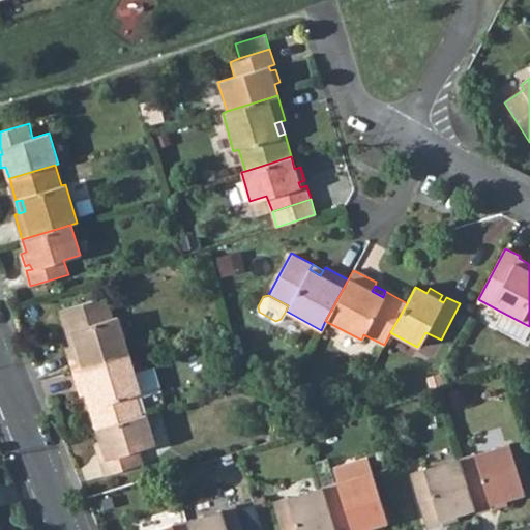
[(65,347),(72,372),(128,355),(116,316),(112,317),(107,296),(59,311),(66,333),(72,331),(76,344),(70,346),(65,347)]
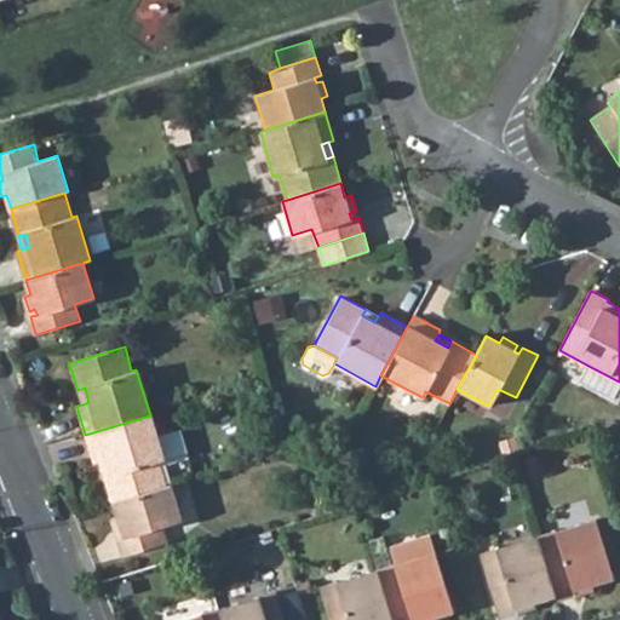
[(581,382),(614,399),(619,386),(619,382),(589,366),(581,382)]
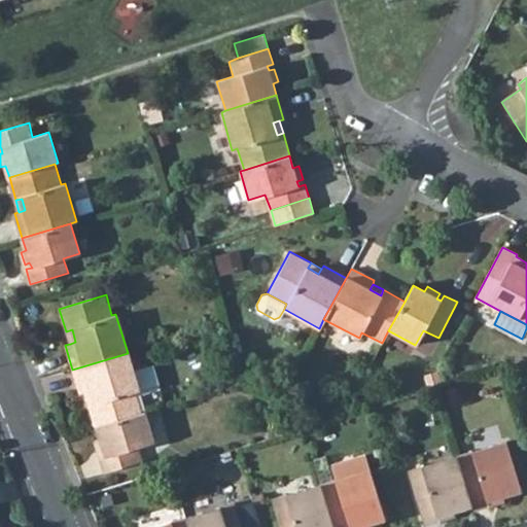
[(66,331),(70,344),(75,342),(72,329),(66,331)]
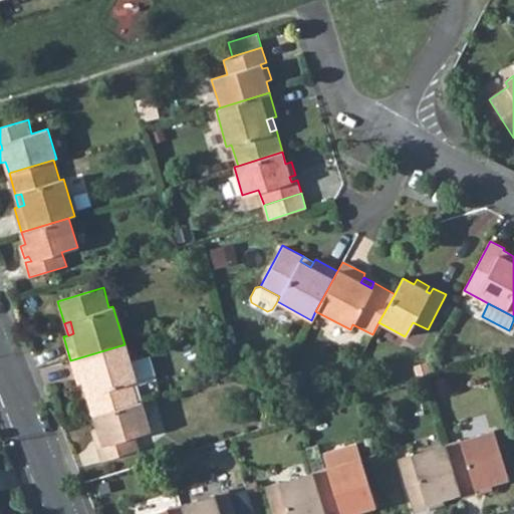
[(86,395),(92,417),(137,404),(131,382),(136,381),(124,344),(70,360),(78,384),(83,382),(88,381),(92,393),(86,395)]
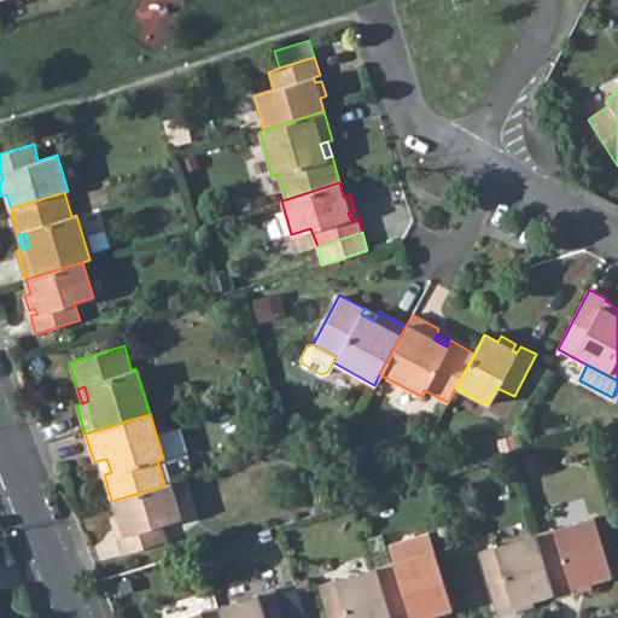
[(522,458),(529,477),(543,471),(536,453),(522,458)]
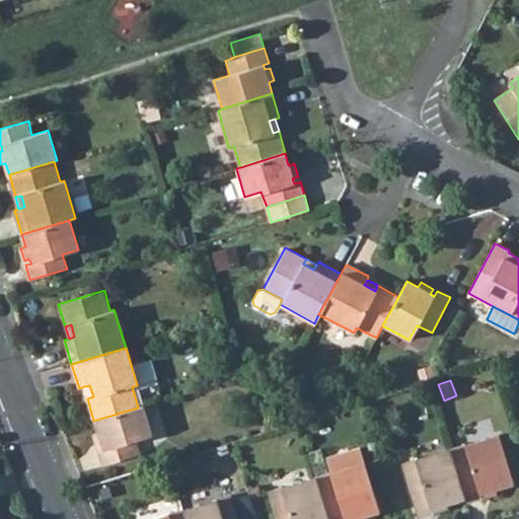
[(84,386),(87,398),(93,396),(89,385),(84,386)]
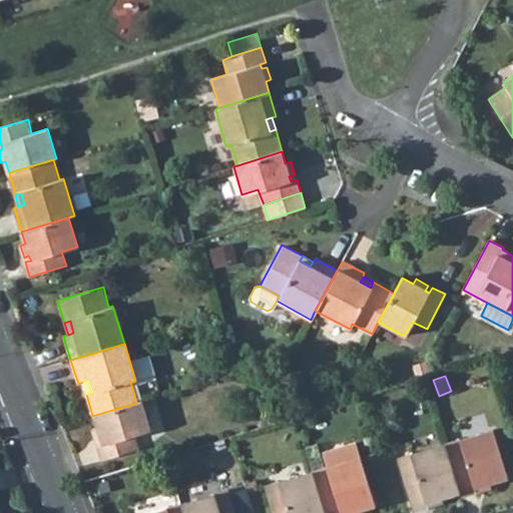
[(96,446),(100,461),(137,449),(134,435),(150,429),(141,401),(136,403),(92,416),(96,427),(91,429),(94,441),(100,440),(102,444),(96,446)]
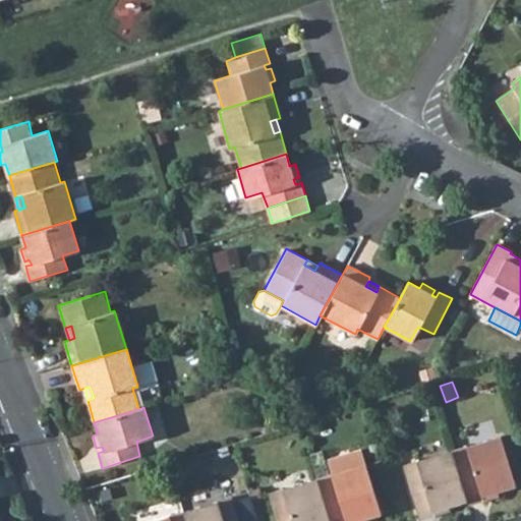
[(466,500),(468,505),(484,501),(482,495),(498,490),(515,485),(500,436),(452,451),(466,500)]
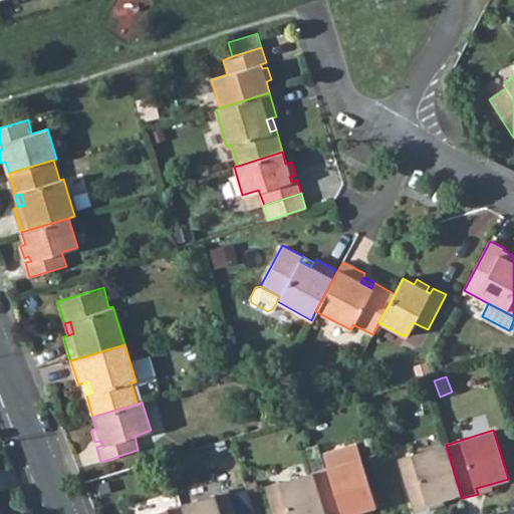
[(324,513),(347,513),(357,511),(374,506),(359,458),(355,443),(322,453),(327,468),(312,473),(324,513)]
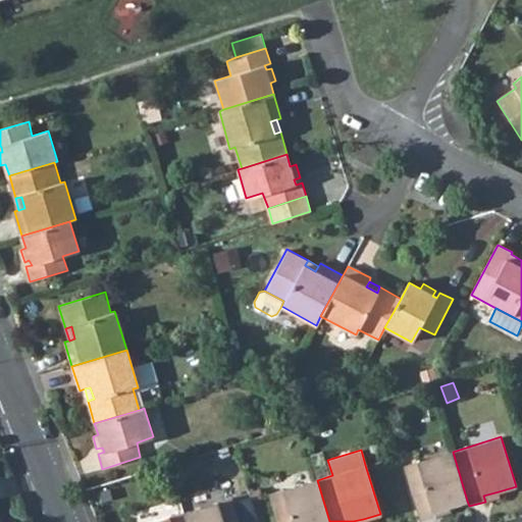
[(419,516),(420,521),(436,516),(434,511),(450,506),(467,501),(453,452),(404,467),(419,516)]
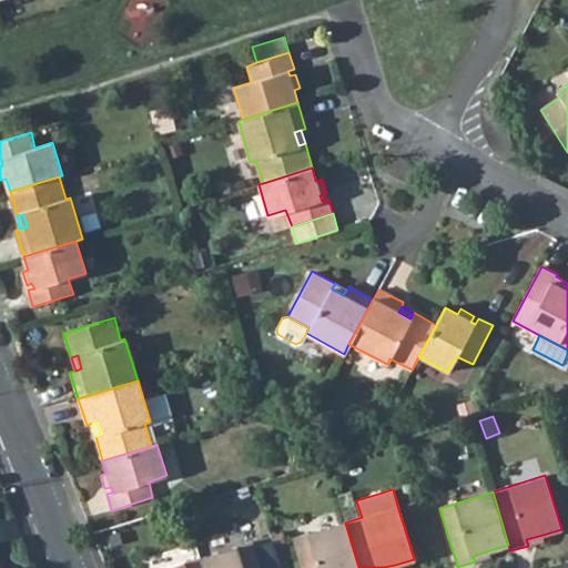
[(185,505),(190,518),(200,515),(195,501),(185,505)]
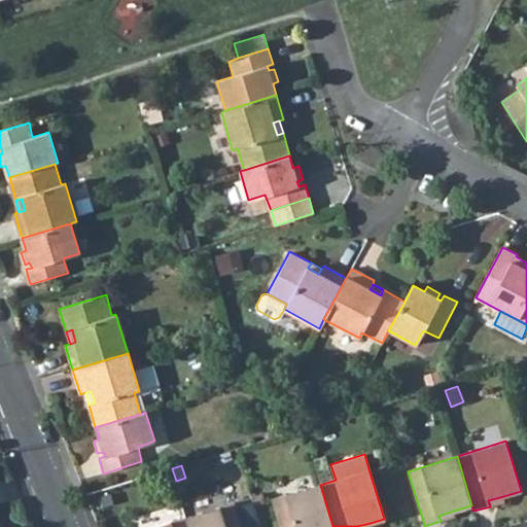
[(271,499),(279,526),(332,526),(320,485),(271,499)]
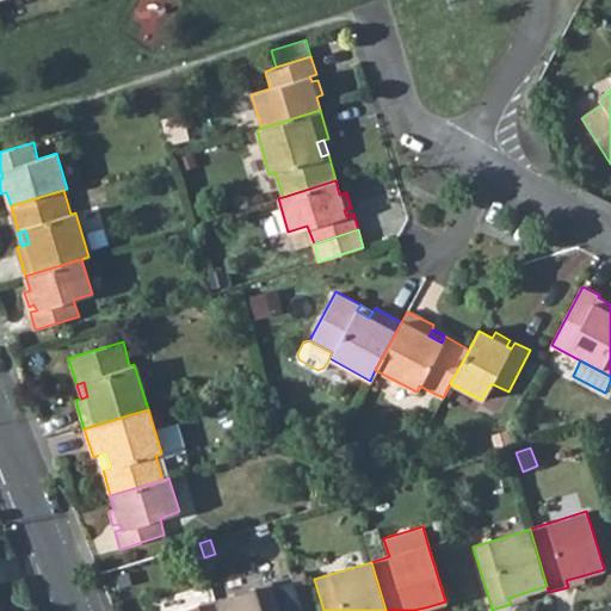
[(111,578),(115,591),(134,585),(129,573),(111,578)]
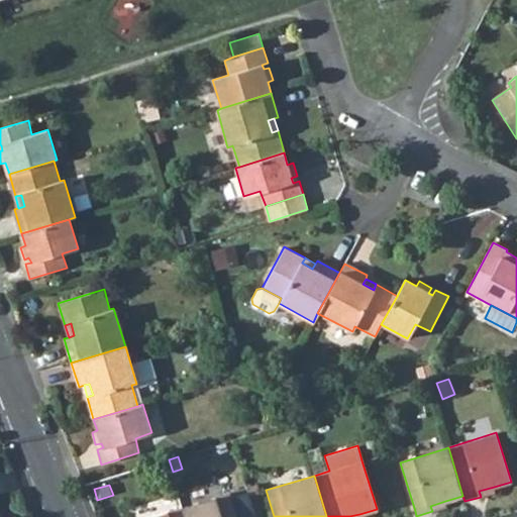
[(232,489),(239,513),(246,510),(239,487),(232,489)]
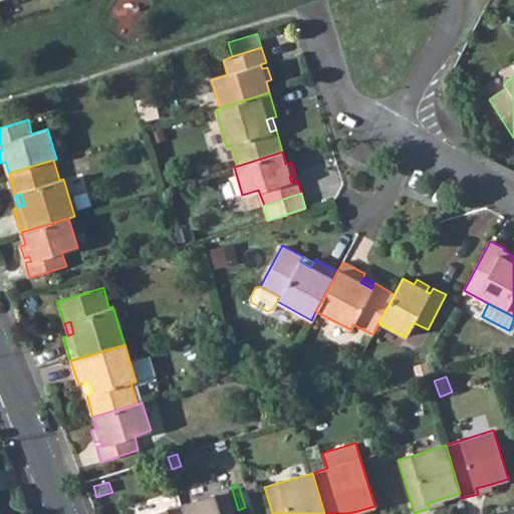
[(476,488),(478,494),(492,489),(491,484),(476,488)]
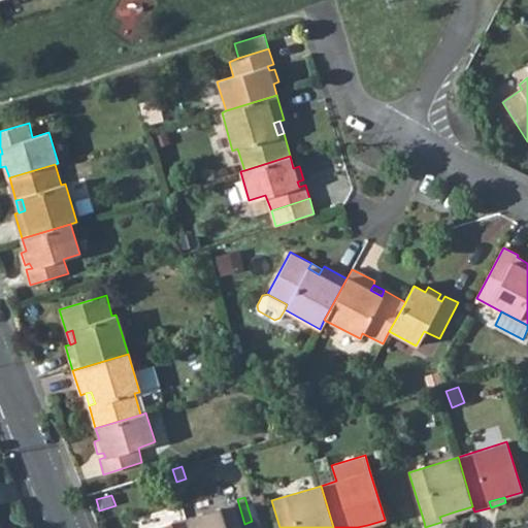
[(185,520),(187,527),(242,527),(235,504),(185,520)]
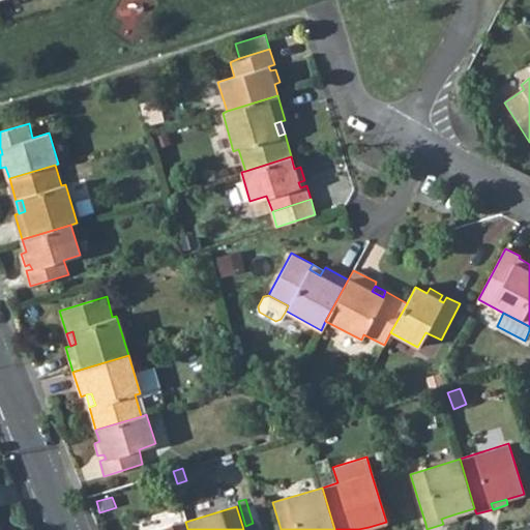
[(441,519),(443,524),(459,520),(457,513),(441,519)]
